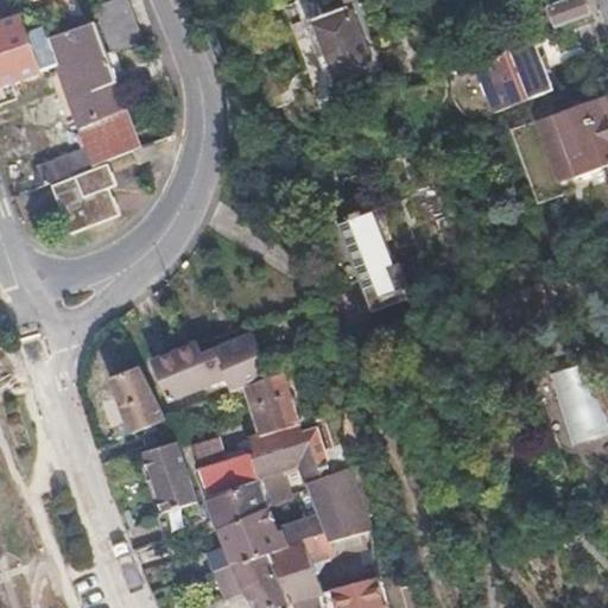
[(143,38),(128,0),(112,0),(94,7),(109,50),(143,38)]
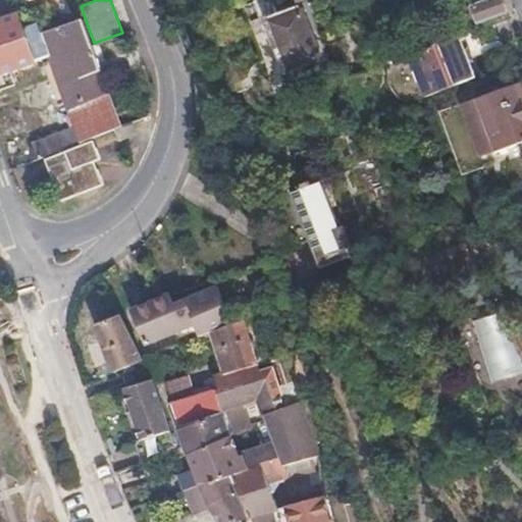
[(499,17),(491,0),(478,0),(462,6),(470,29),(499,17)]
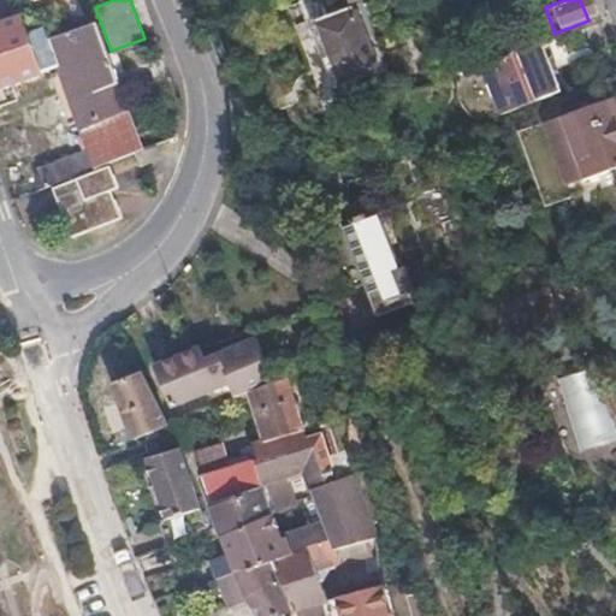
[(0,81),(57,63),(49,42),(41,22),(25,27),(18,7),(0,13),(0,81)]
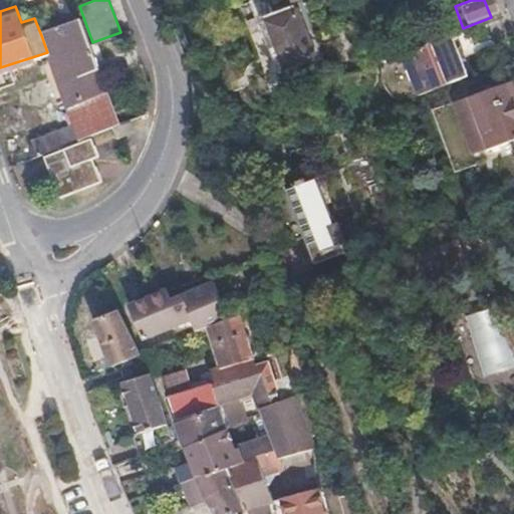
[(264,25),(284,75),(316,62),(296,12),(264,25)]
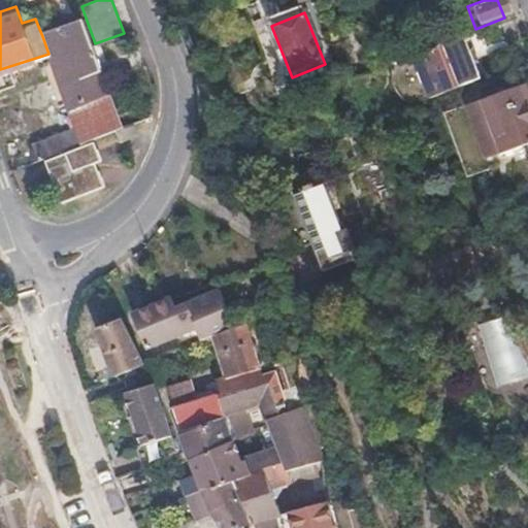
[(123,65),(116,40),(94,47),(85,22),(42,36),(48,54),(75,126),(81,143),(123,128),(103,71),(123,65)]
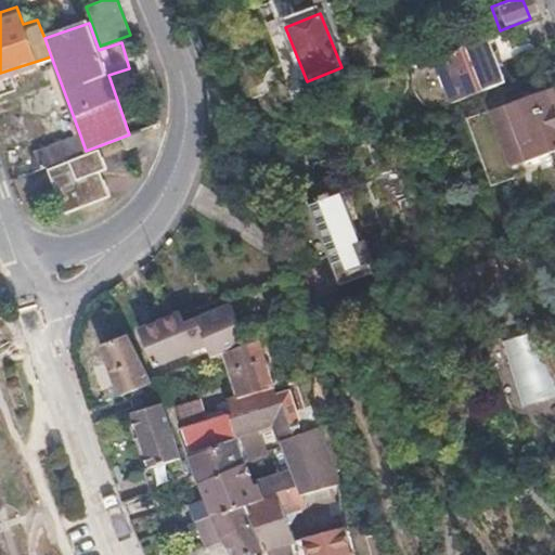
[(504,81),(486,36),(435,56),(454,102),(504,81)]
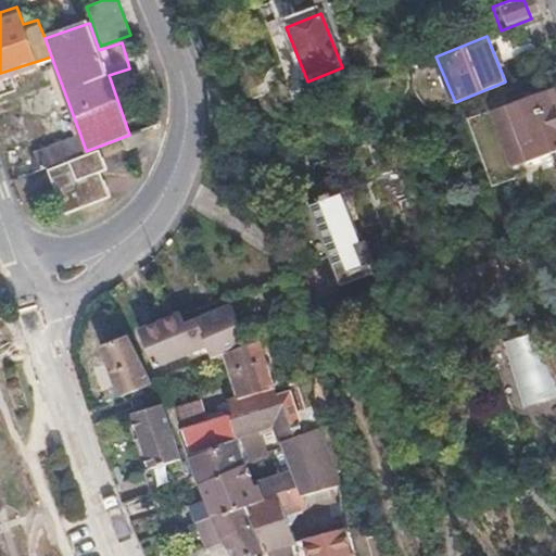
[(555,152),(555,139),(546,115),(555,112),(555,104),(552,91),(501,110),(520,165),(555,152)]
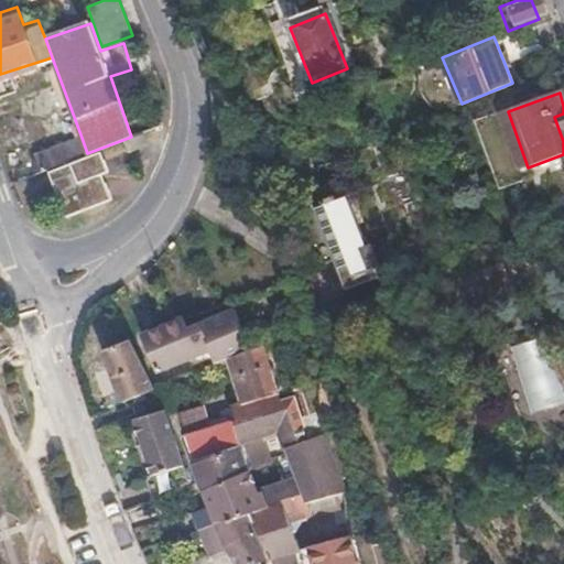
[(87,153),(80,134),(38,151),(44,170),(87,153)]
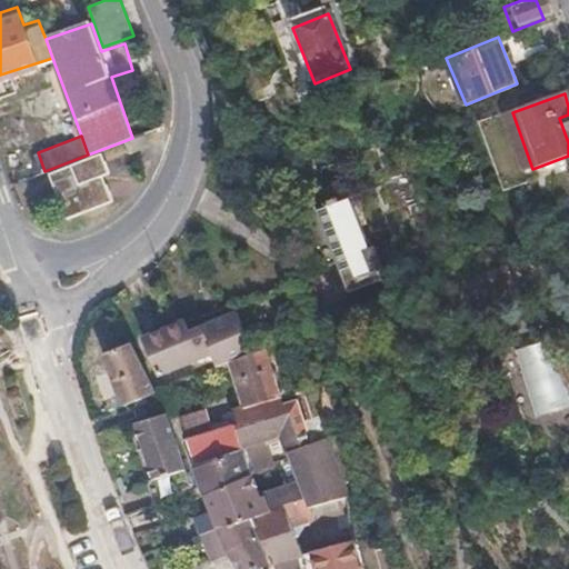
[(113,201),(105,176),(109,173),(103,153),(51,173),(67,219),(113,201)]
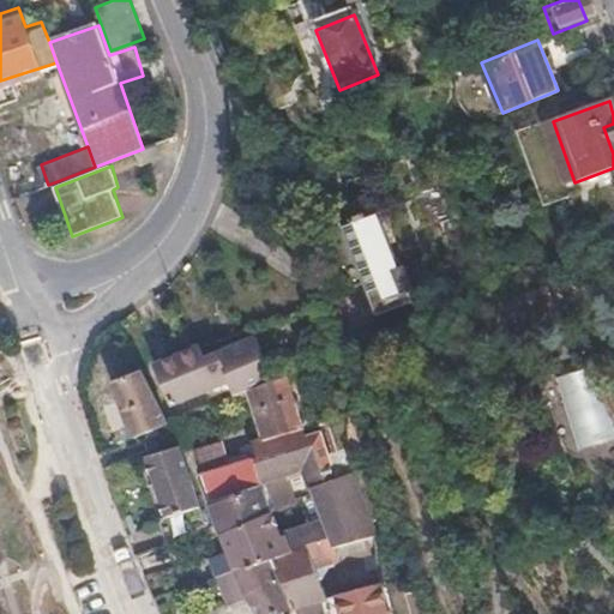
[(434,286),(395,174),(357,188),(397,300),(434,286)]
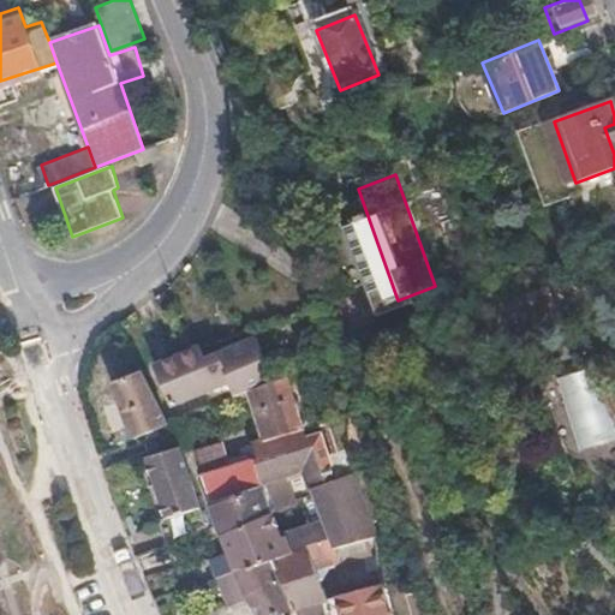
[(267,378),(250,338),(203,356),(198,347),(189,351),(155,369),(173,407),(232,380),(237,390),(250,386),(267,378)]
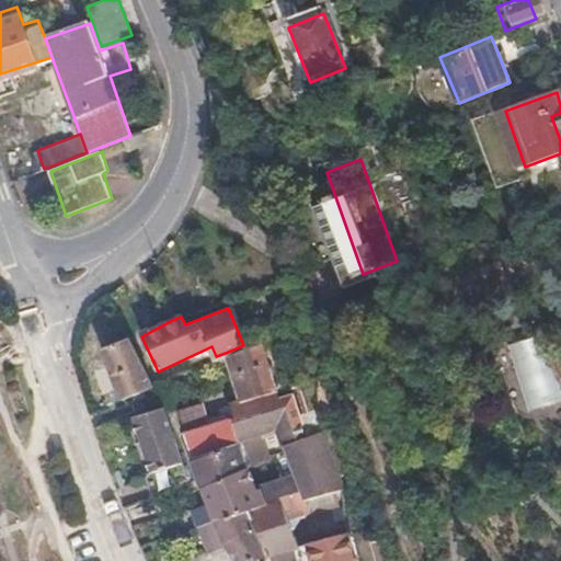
[(152,382),(129,336),(105,346),(123,399),(152,382)]
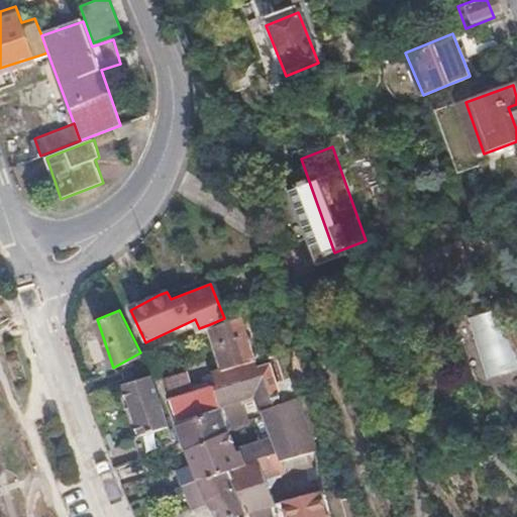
[(255,358),(241,312),(224,318),(210,324),(224,369),(255,358)]
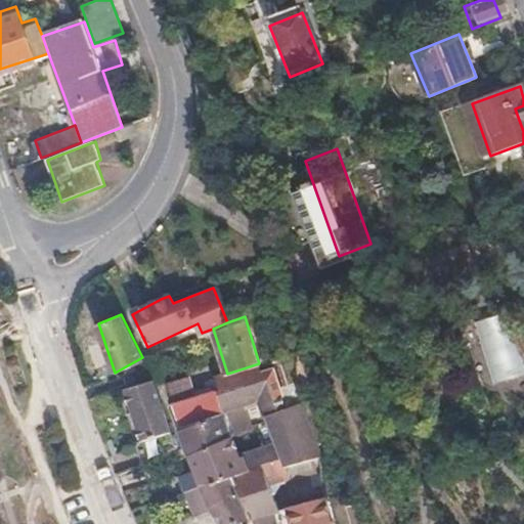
[(295,405),(280,357),(259,363),(227,374),(219,377),(221,388),(218,390),(223,410),(255,400),(261,417),(295,405)]
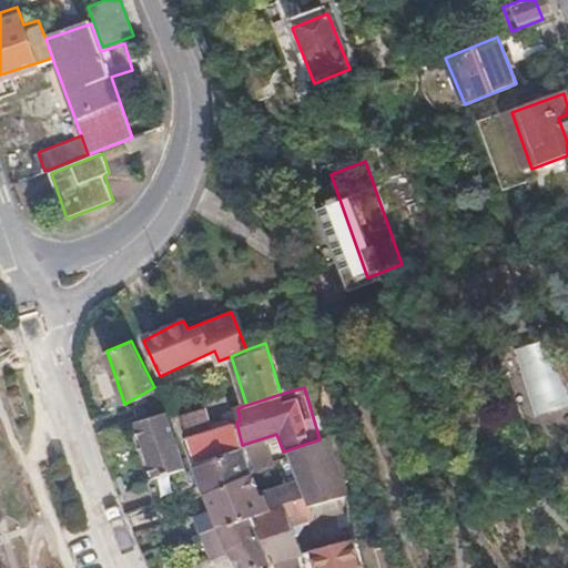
[(189,482),(165,406),(138,416),(158,475),(152,477),(148,486),(154,503),(166,497),(189,482)]
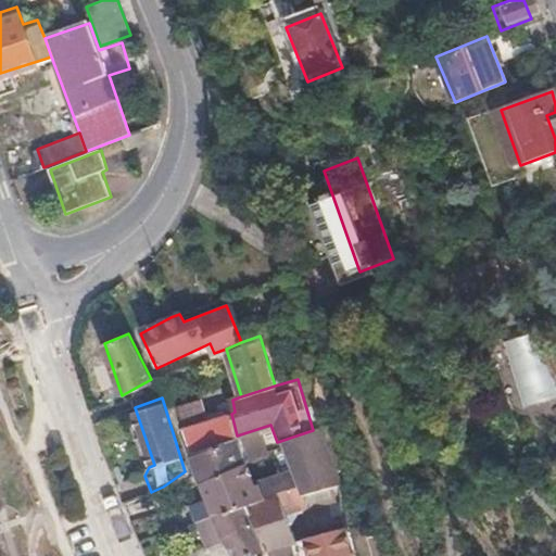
[(237,436),(231,414),(182,427),(190,453),(237,436)]
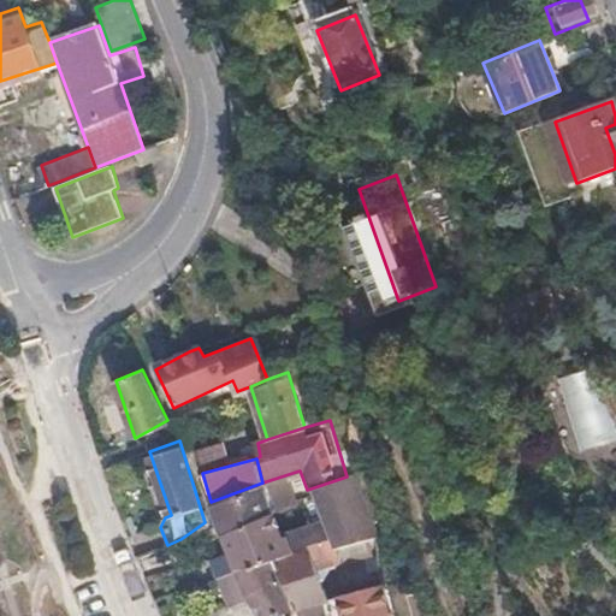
[(379,537),(356,473),(347,477),(307,490),(325,538),(321,540),(326,554),(379,537)]
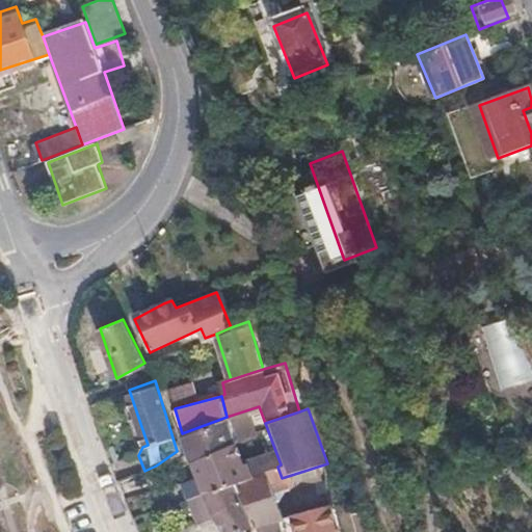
[(234,445),(227,417),(182,433),(190,460),(234,445)]
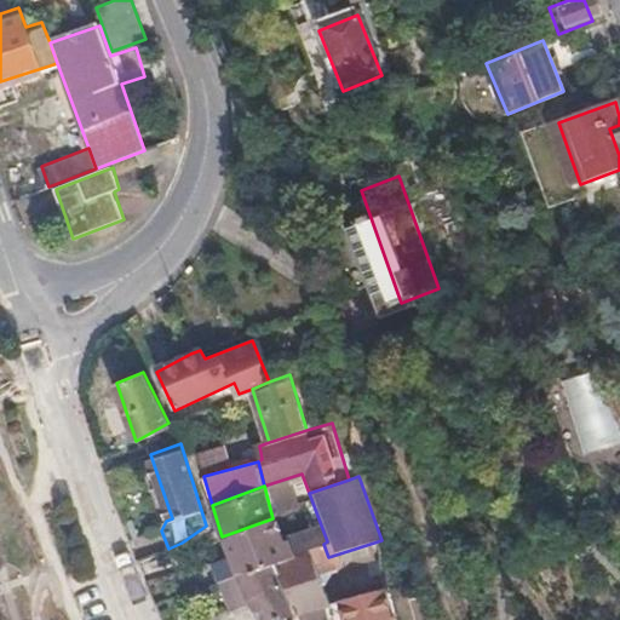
[(288,556),(283,541),(280,543),(273,518),(222,537),(236,575),(288,556)]
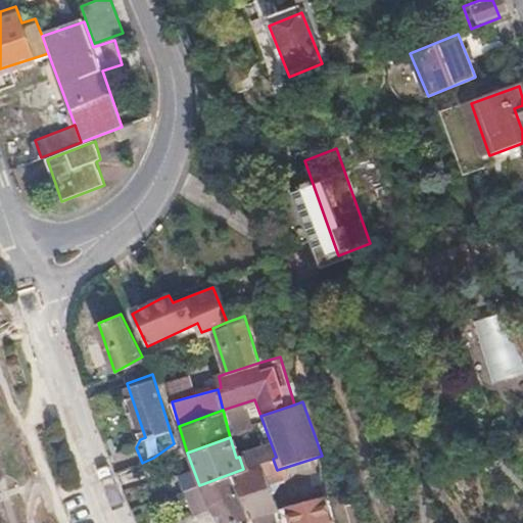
[(225,522),(276,509),(262,463),(243,469),(199,485),(206,501),(222,522),(225,522)]
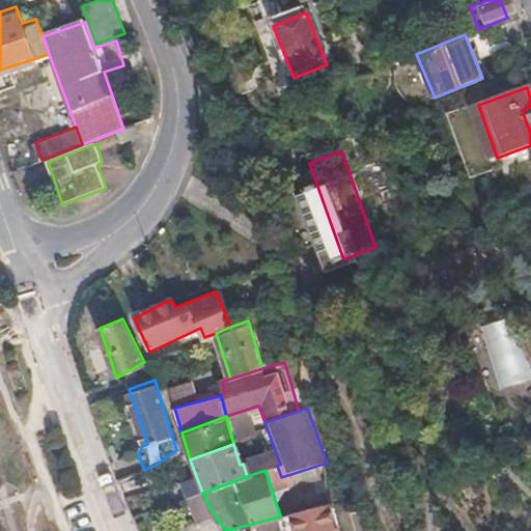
[(334,530),(327,503),(290,514),(296,530),(334,530)]
